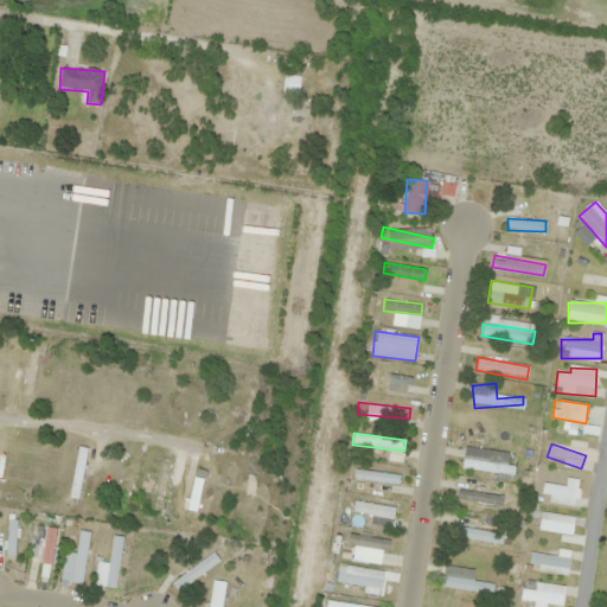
[(515,466),(506,465),(509,453),(465,446),(461,467),(513,475),(515,466)]
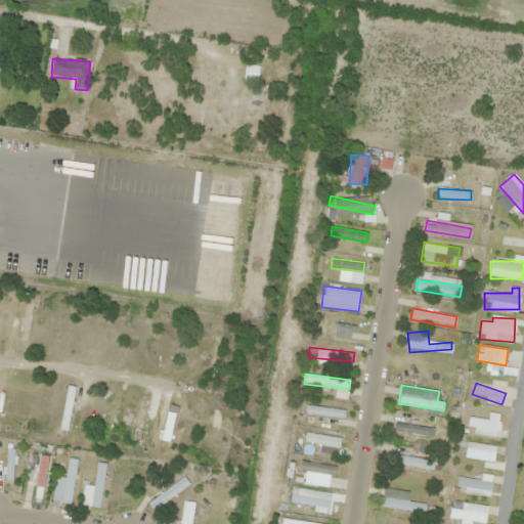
[(115,394),(107,393),(103,431),(112,432),(115,394)]
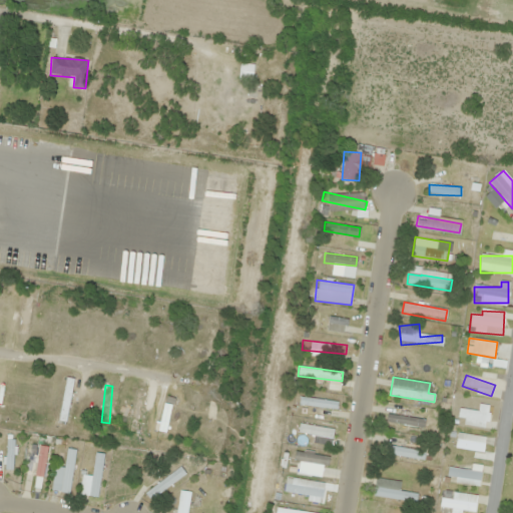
[(135,430),(145,393),(137,391),(128,428),(135,430)]
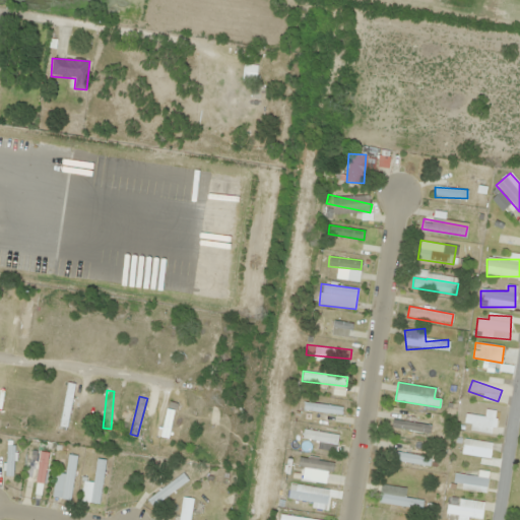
[(172,402),(164,400),(157,439),(166,440),(172,402)]
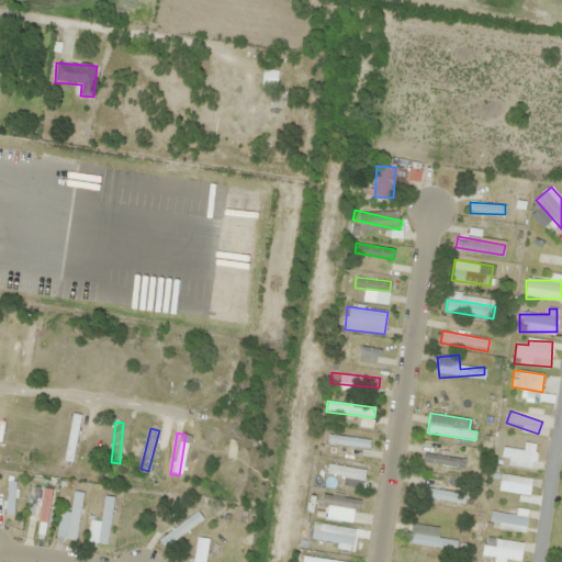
[(369,448),(370,439),(328,435),(327,444),(369,448)]
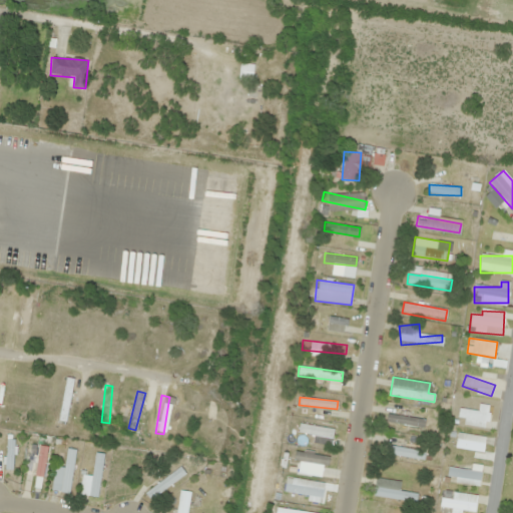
[(487,427),(489,405),(479,404),(478,411),(459,409),(457,424),(487,427)]
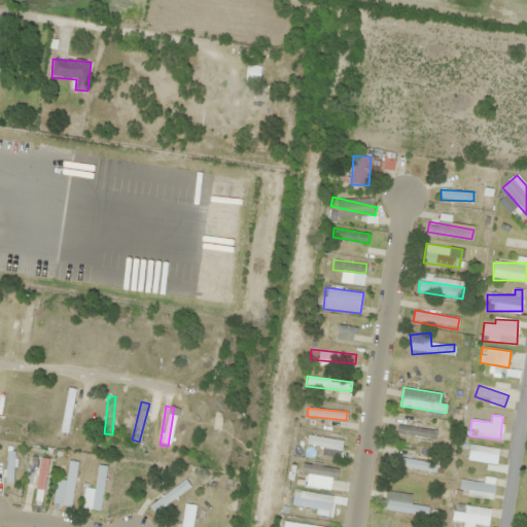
[(435,431),(397,424),(396,432),(434,440),(435,431)]
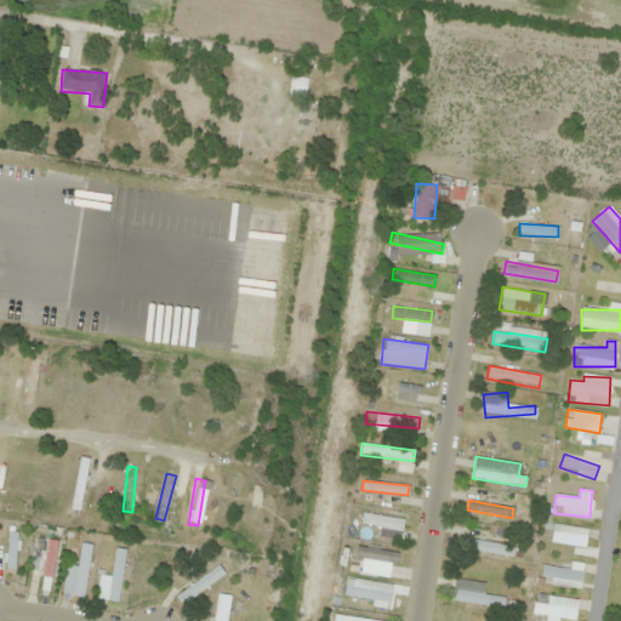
[(380,537),(402,539),(403,518),(362,514),(360,525),(381,527),(380,537)]
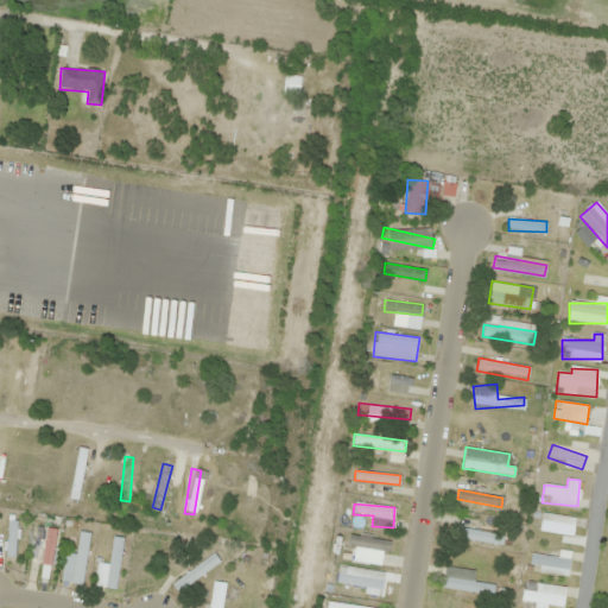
[(572,537),(576,518),(543,512),(539,531),(572,537)]
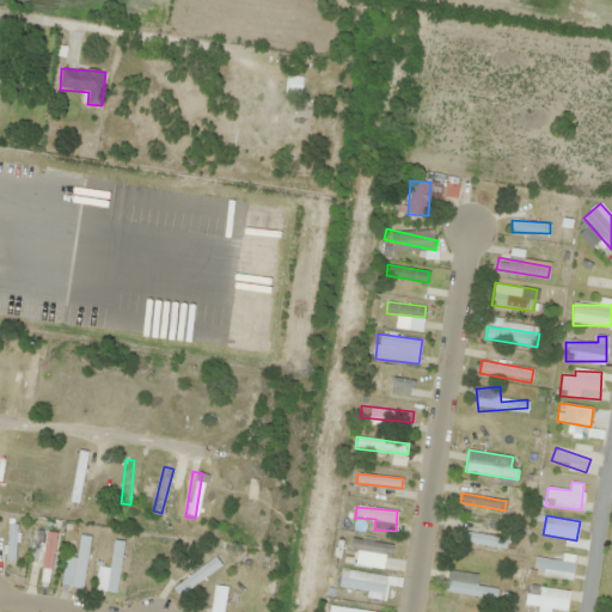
[(17,560),(17,525),(7,525),(7,560),(17,560)]
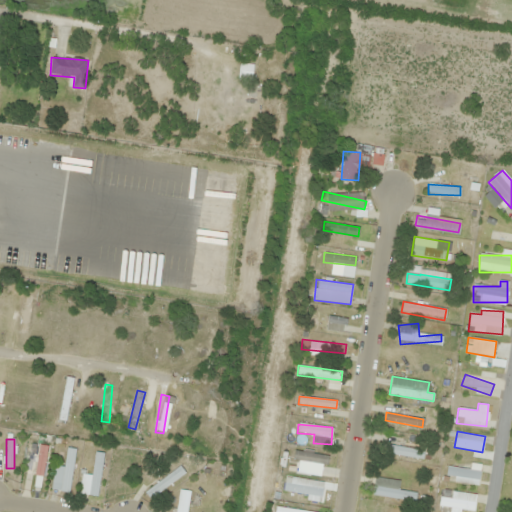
[(395,445),(382,443),(380,453),(423,459),(424,450),(402,447),(403,440),(396,439),(395,445)]
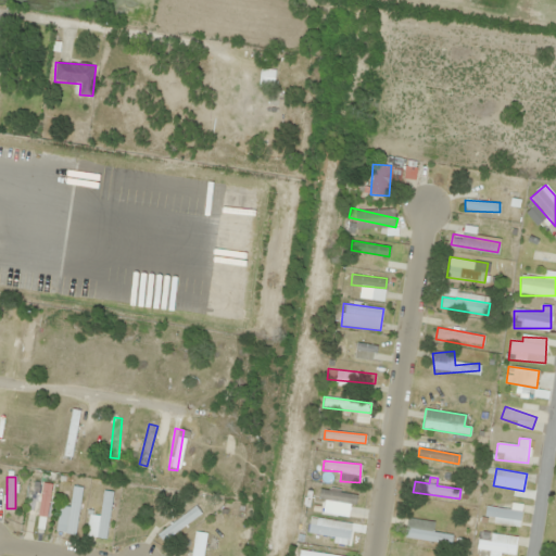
[(75,534),(81,488),(73,485),(70,507),(60,505),(55,532),(75,534)]
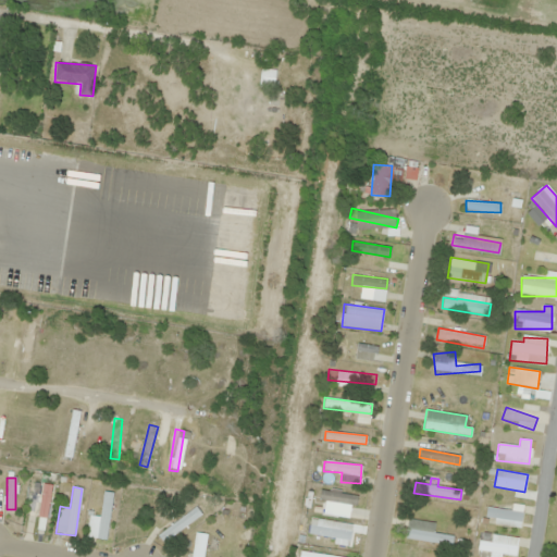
[(358,495),(320,490),(319,499),(357,505),(358,495)]
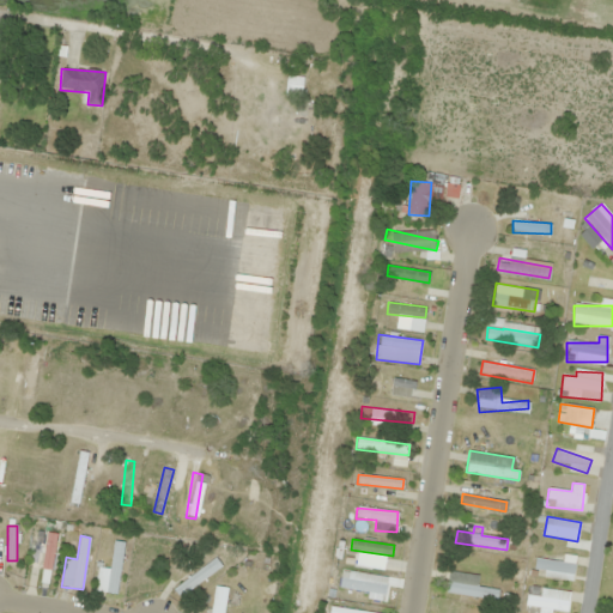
[(117,594),(123,541),(114,540),(110,569),(98,568),(96,590),(117,594)]
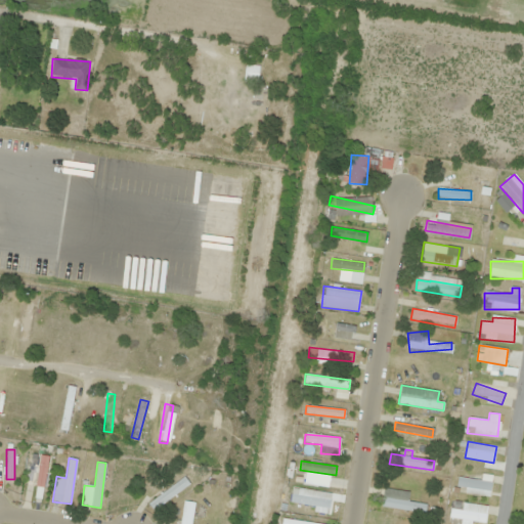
[(456,493),(489,495),(491,475),(481,475),(481,479),(457,478),(456,493)]
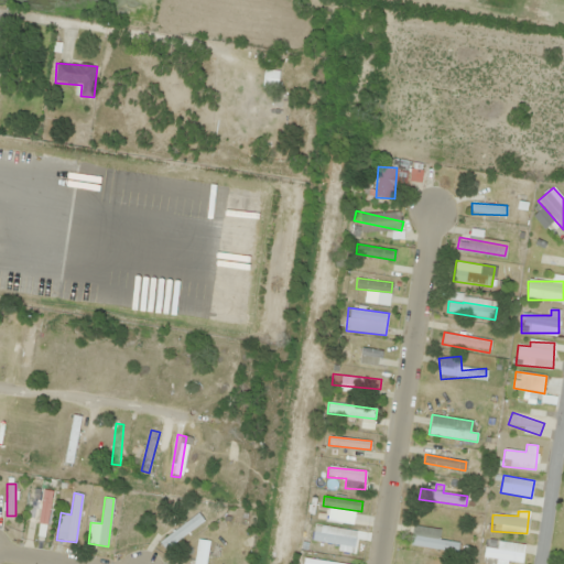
[(160,543),(166,551),(203,520),(196,512),(160,543)]
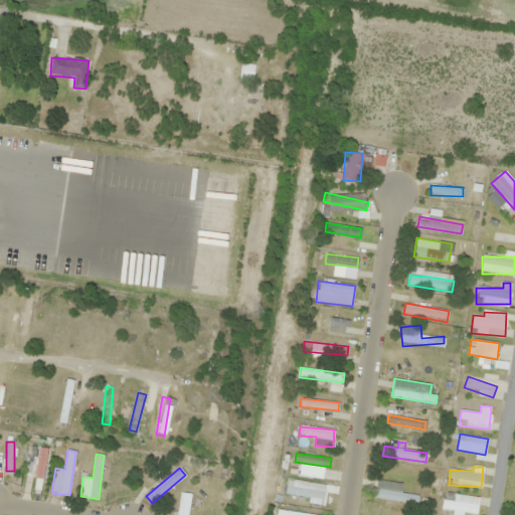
[(417,505),(418,495),(400,493),(402,484),(377,480),(374,499),(417,505)]
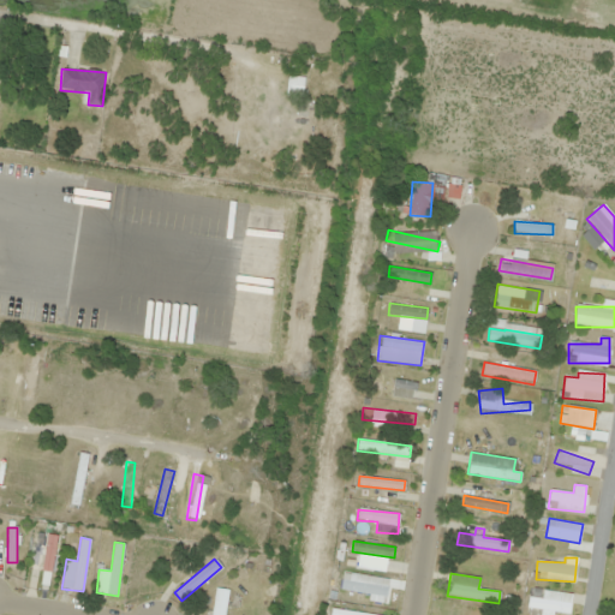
[(222,614),(226,589),(215,587),(213,614),(222,614)]
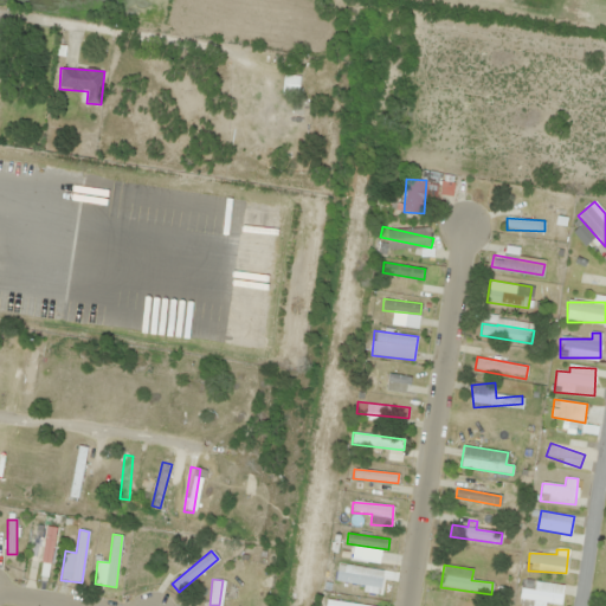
[(519,601),(539,605),(559,605),(563,586),(535,580),(533,590),(521,587),(519,601)]
